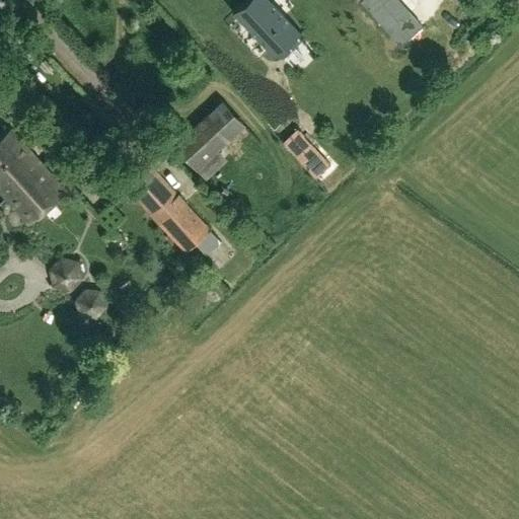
[(272,0),(243,0),(232,11),(274,56),(301,30),(272,0)]
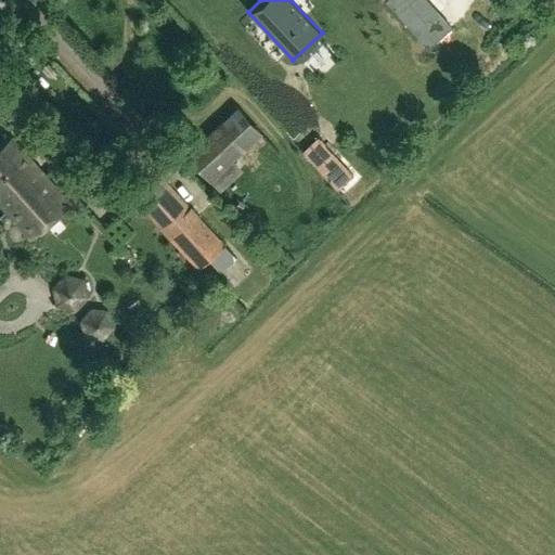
[(262,133),(237,107),(186,156),(220,192),(243,170),(233,160),(262,133)]
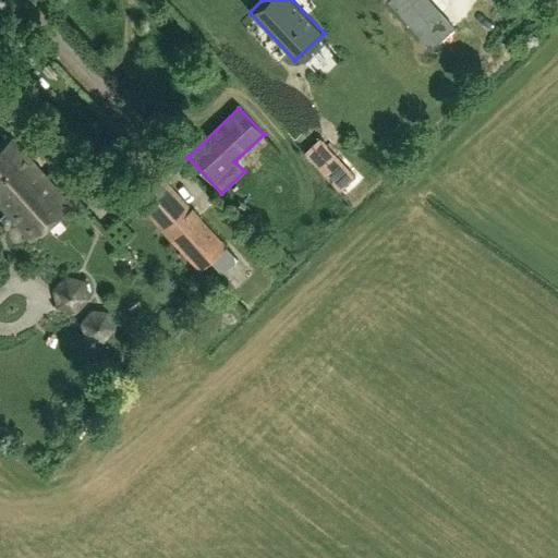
[(0,147),(0,208),(4,214),(28,241),(68,206),(9,140),(0,147)]
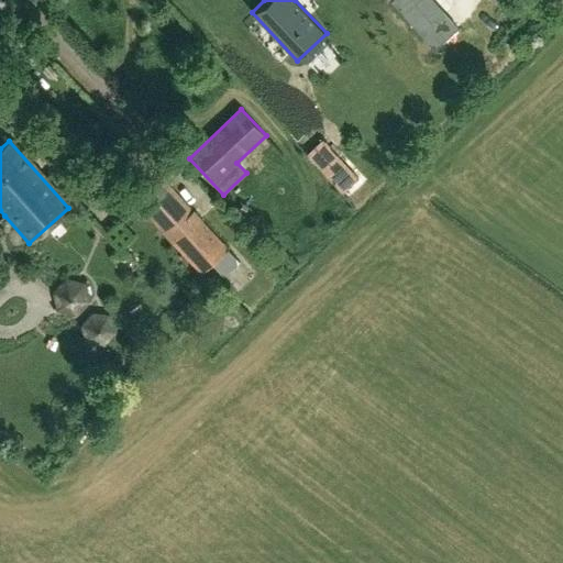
[(138,205),(173,244),(200,274),(229,246),(166,181),(138,205)]
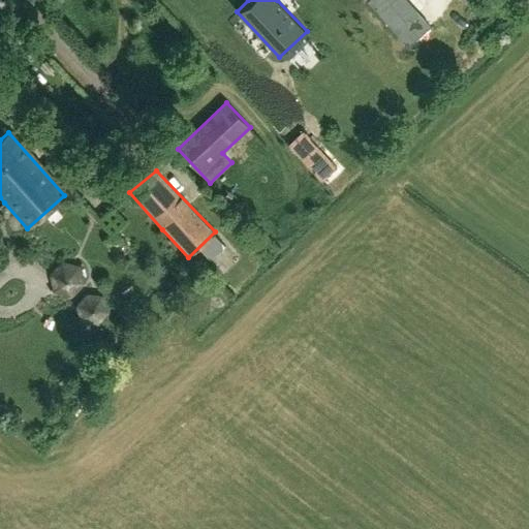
[(54,292),(72,298),(84,284),(80,268),(62,262),(51,275),(54,292)]
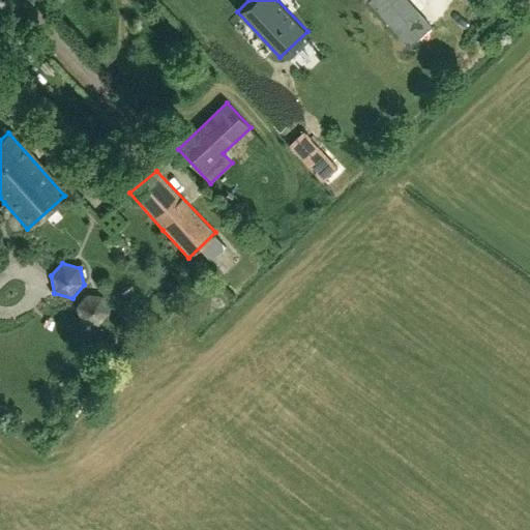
[(81,324),(98,328),(110,314),(104,297),(87,294),(76,306),(81,324)]
